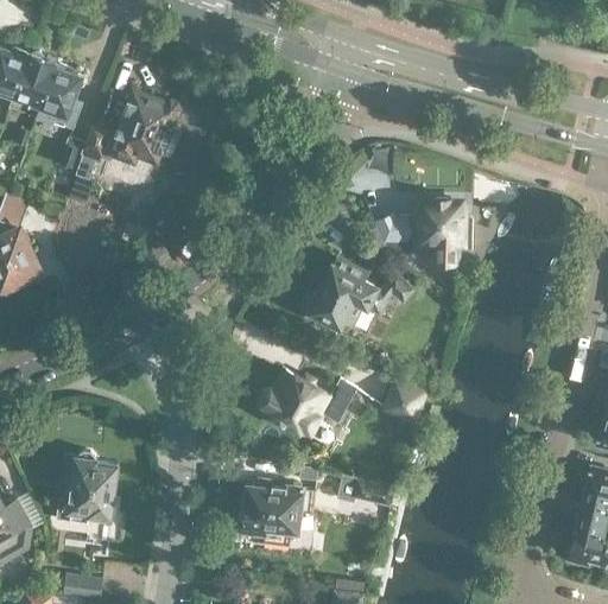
[(0,105),(8,108),(27,53),(11,48),(10,52),(0,49),(0,105)]
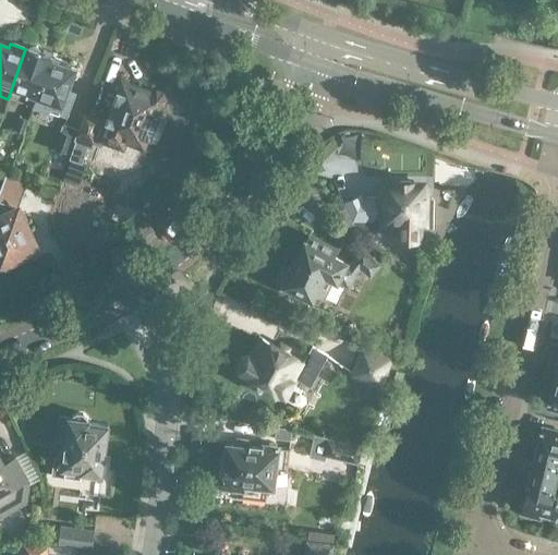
[(8,99),(33,108),(51,59),(25,49),(8,99)]
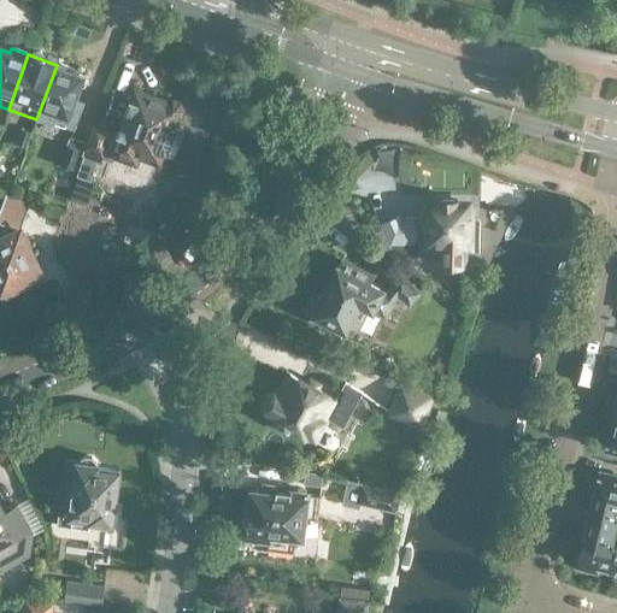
[(57,65),(36,119),(64,130),(82,81),(71,76),(74,71),(57,65)]
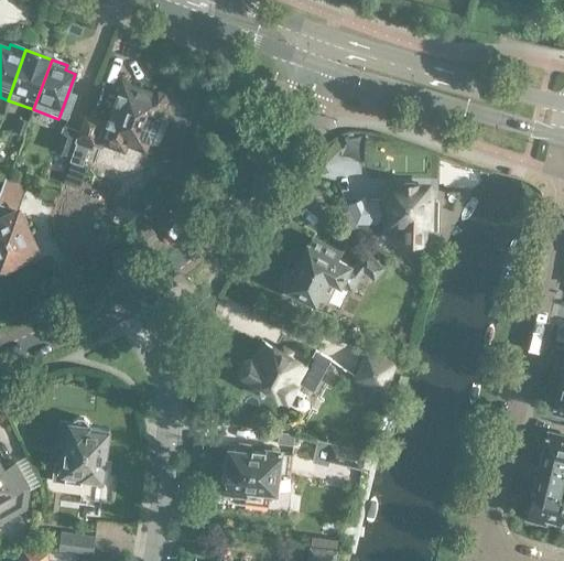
[(159,111),(165,109),(167,104),(164,96),(156,95),(153,96),(122,85),(101,144),(122,152),(125,146),(143,152),(147,142),(156,146),(165,123),(156,120),(159,111)]
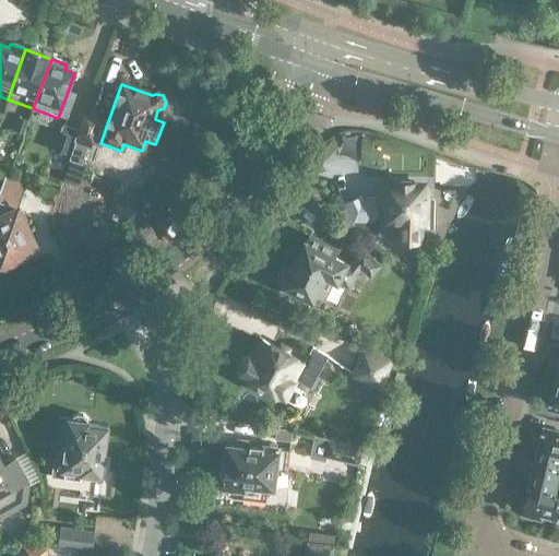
[(84,117),(74,144),(75,145),(70,160),(79,163),(84,148),(90,150),(99,122),(84,117)]
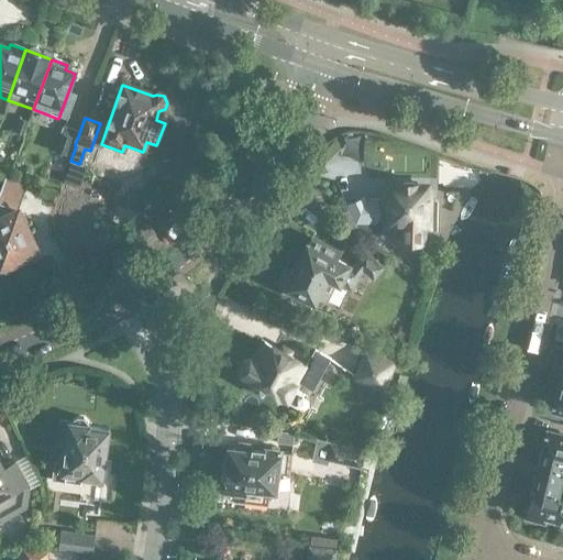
[(19,133),(25,135),(30,123),(22,121),(19,133)]
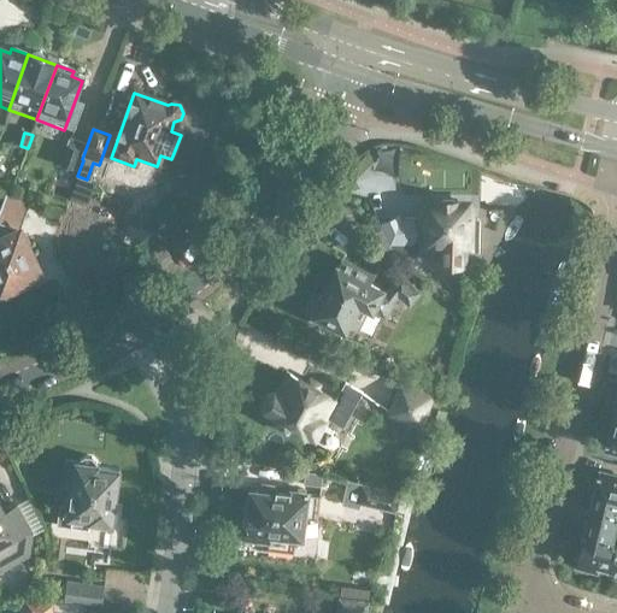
[(74,174),(84,146),(70,140),(59,169),(62,170),(60,172),(70,176),(71,174),(74,174)]
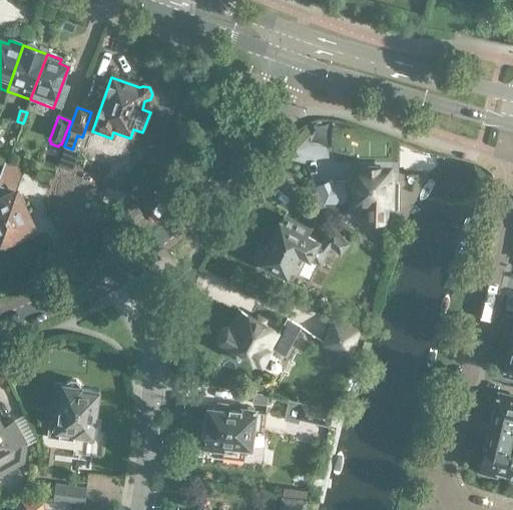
[(2,175),(0,174),(0,246),(33,231),(16,195),(23,170),(5,164),(2,175)]
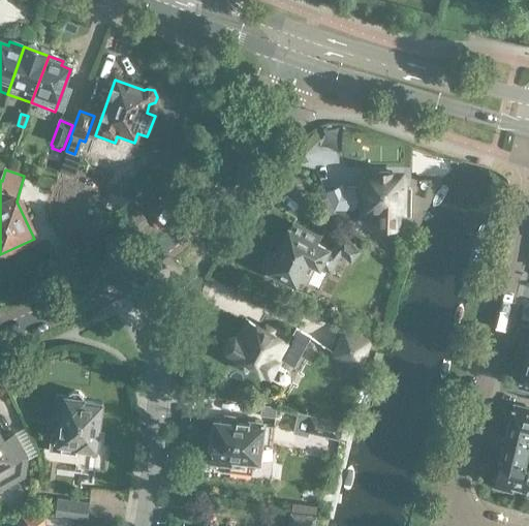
[(344,193),(344,222),(360,222),(360,211),(377,211),(376,230),(397,230),(398,219),(406,219),(406,190),(402,190),(402,183),(398,178),(392,178),(386,175),(377,175),(374,178),(367,178),(367,189),(360,189),(360,193),(344,193)]
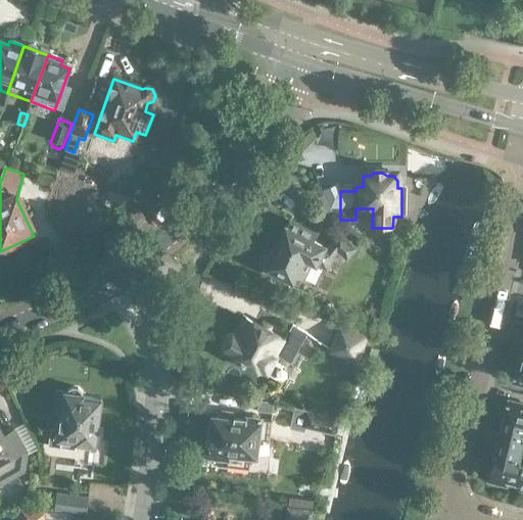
[(330,214),(323,197),(313,202),(320,218),(330,214)]
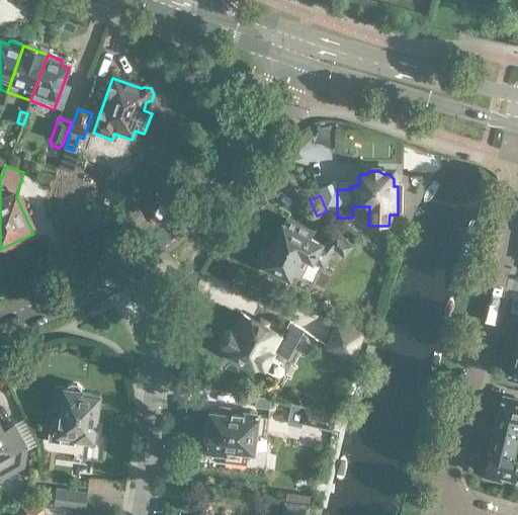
[(334,252),(342,259),(350,248),(335,236),(325,248),(310,240),(313,235),(285,221),(270,251),(265,249),(257,265),(288,280),(291,275),(297,278),(307,261),(323,269),(329,257),(334,252)]
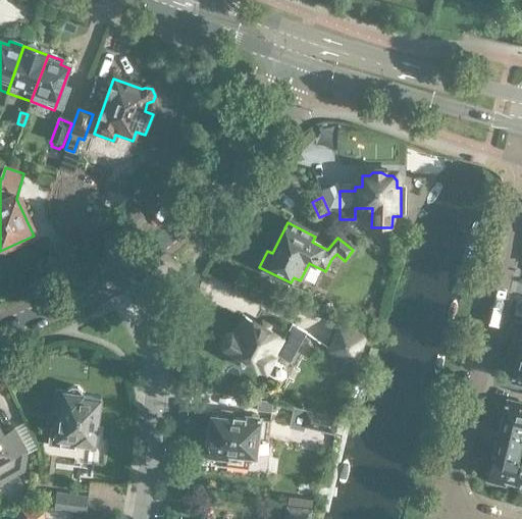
[(248,366),(273,380),(283,361),(278,358),(281,354),(292,359),(305,334),(291,326),(282,341),(244,319),(235,335),(231,334),(225,336),(221,343),(223,349),(226,351),(224,353),(237,359),(236,362),(247,368),(248,366)]
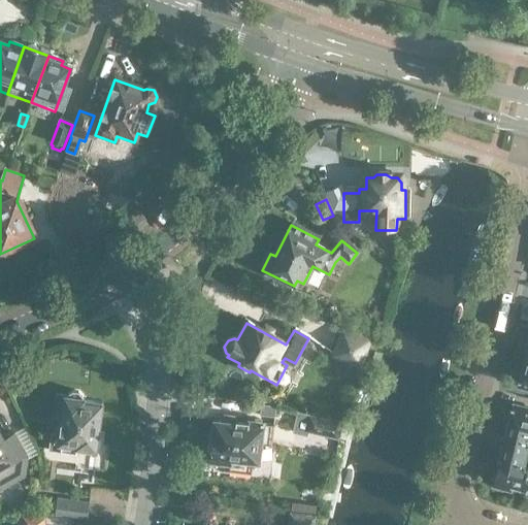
[(331,358),(361,370),(372,340),(342,329),(331,358)]
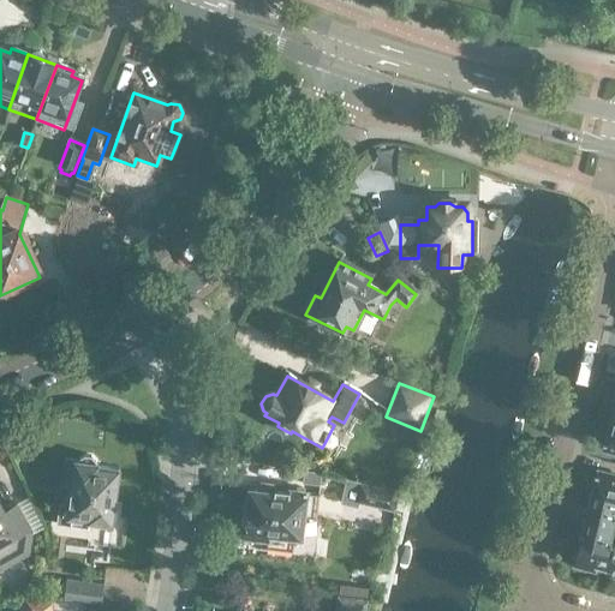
[(109,521),(117,521),(118,504),(114,503),(118,471),(97,468),(97,465),(64,461),(60,486),(71,487),(69,505),(71,505),(69,527),(87,529),(90,523),(109,526),(109,521)]
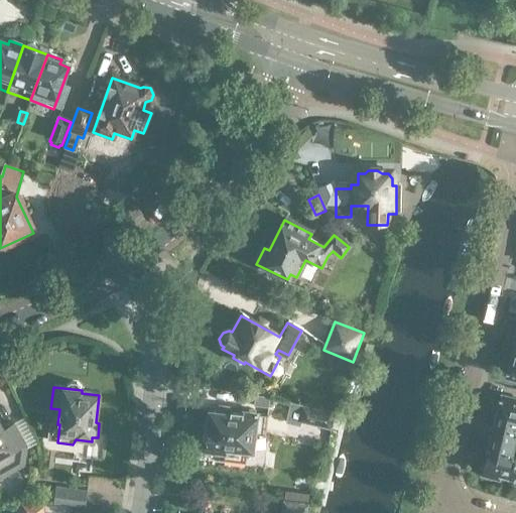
[(500,404),(494,427),(515,432),(515,400),(502,397),(501,404),(500,404)]
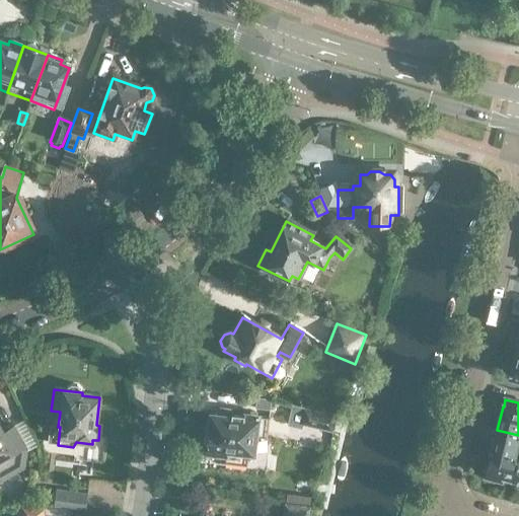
[(206,453),(226,456),(225,463),(246,466),(248,454),(253,454),(255,438),(266,439),(268,419),(232,415),(233,412),(222,410),(221,418),(211,417),(210,431),(208,431),(206,453)]
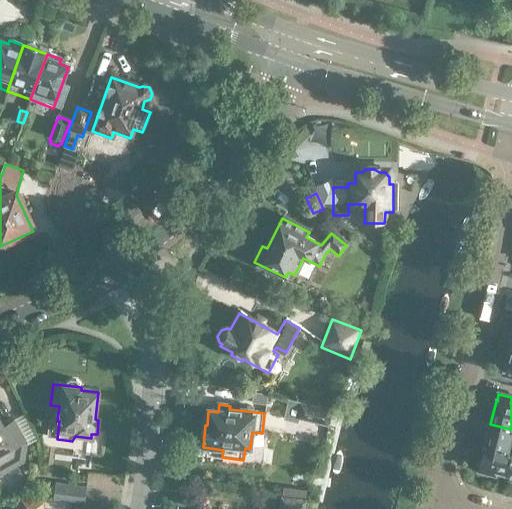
[(296,420),(329,427),(333,411),(300,404),(296,420)]
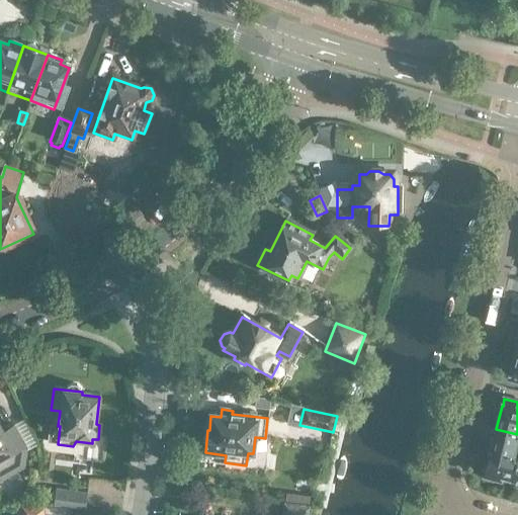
[(0,483),(25,468),(23,464),(27,446),(16,428),(7,433),(5,430),(4,430),(0,424),(0,483)]
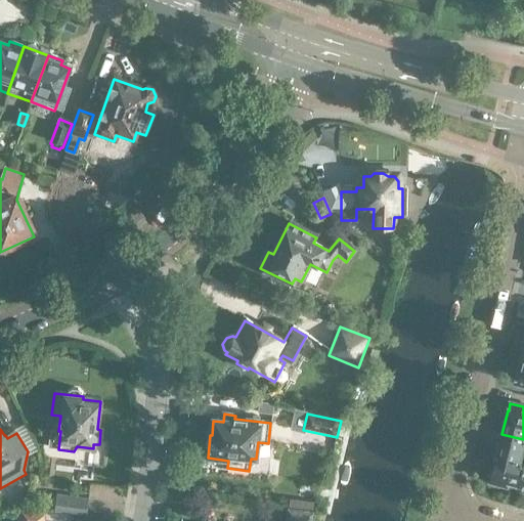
[(496,457),(523,463),(523,439),(501,434),(496,457)]
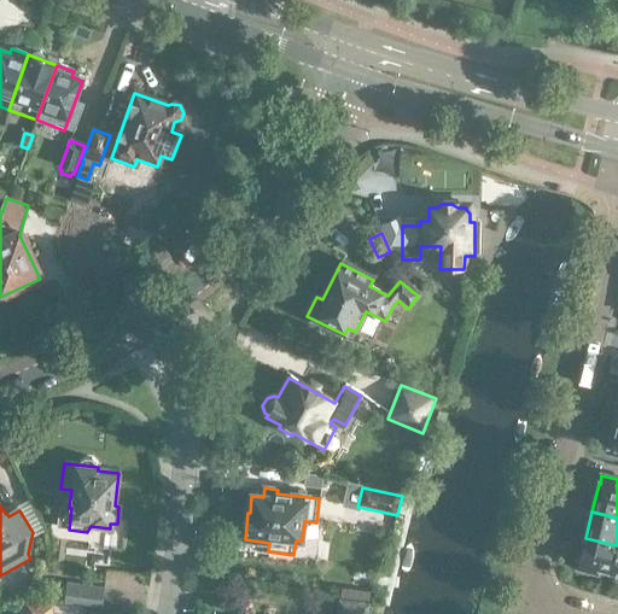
[(617,545),(586,538),(584,542),(578,571),(598,576),(599,571),(617,576),(617,545)]
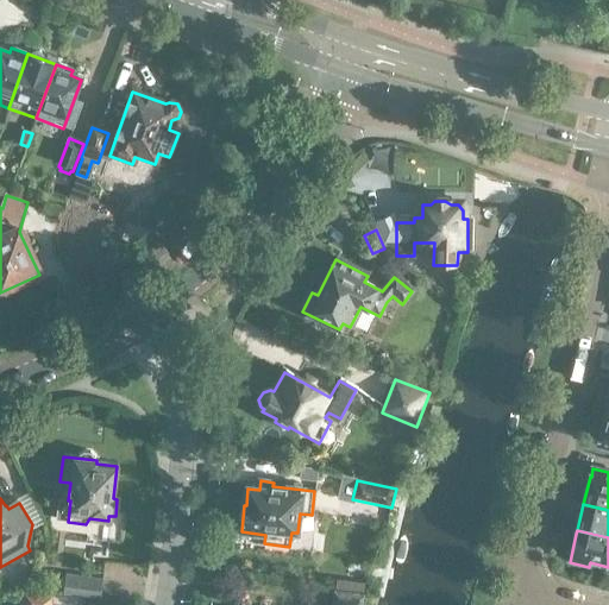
[(63,593),(99,597),(101,581),(66,577),(63,593)]
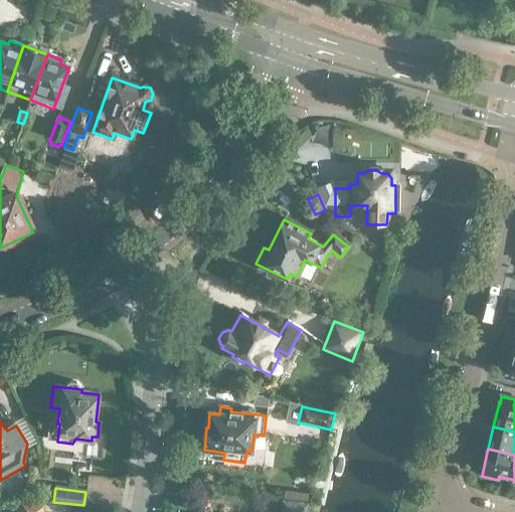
[(308,511),(309,504),(282,501),(280,511),(308,511)]
